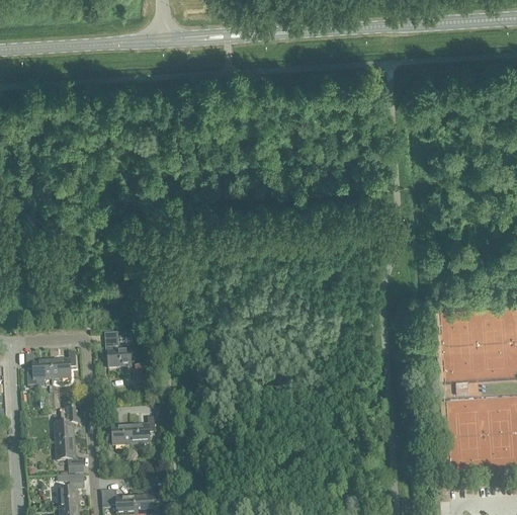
[(104,339),(105,352),(106,352),(107,366),(130,364),(128,348),(113,349),(113,344),(116,344),(116,338),(103,338),(103,339),(104,339)]
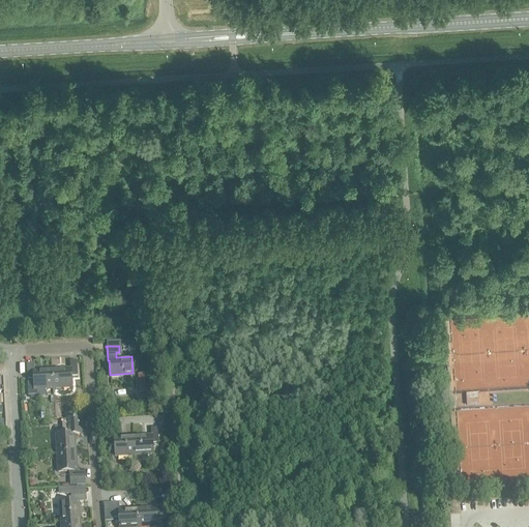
[(52,368),(51,368),(52,386),(70,385),(69,374),(77,373),(76,358),(68,358),(69,366),(57,367),(52,367),(52,368)]
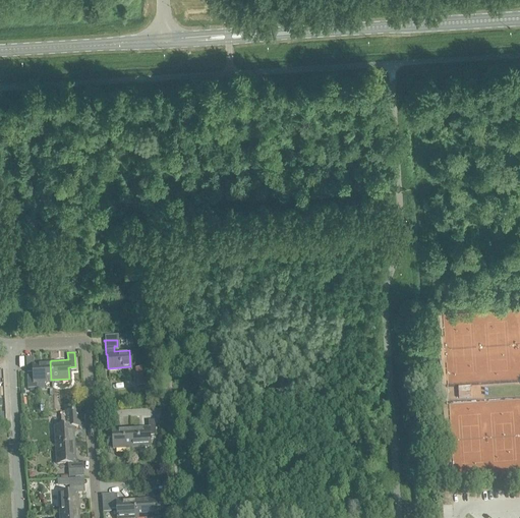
[(51,380),(50,361),(49,361),(49,360),(43,360),(43,361),(32,362),(32,354),(24,355),(25,369),(33,369),(33,373),(26,373),(26,387),(34,386),(33,381),(51,380)]
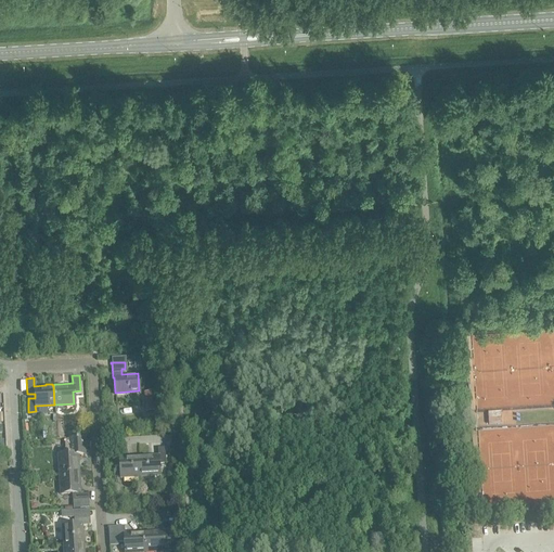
[(155,389),(143,389),(144,403),(155,403),(155,389)]
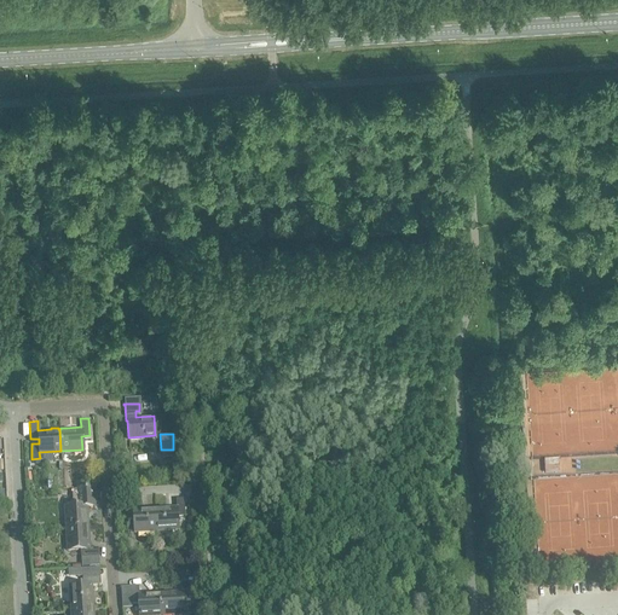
[(535,457),(536,473),(555,470),(555,456),(535,457)]
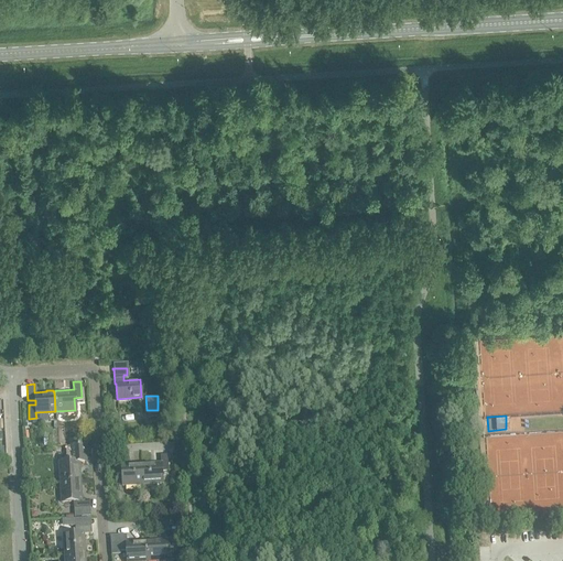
[(57,460),(60,479),(79,478),(79,477),(79,472),(78,472),(78,459),(86,459),(85,443),(69,444),(69,460),(57,460)]
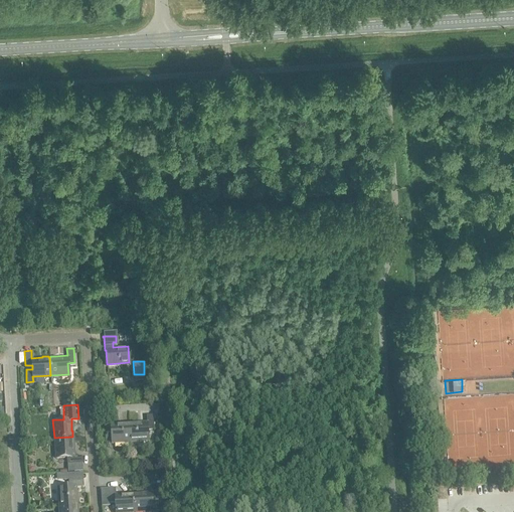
[(129,421),(128,421),(129,440),(147,439),(146,428),(153,428),(152,412),(145,413),(146,420),(134,421),(134,420),(129,421)]
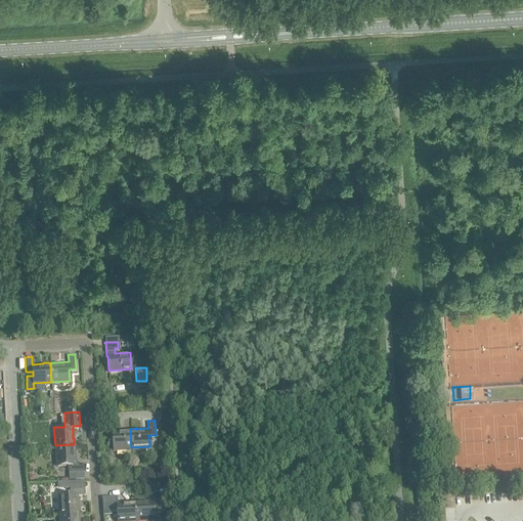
[(131,447),(130,429),(129,429),(124,429),(124,430),(112,430),(112,423),(105,423),(105,438),(113,437),(113,448),(131,447)]
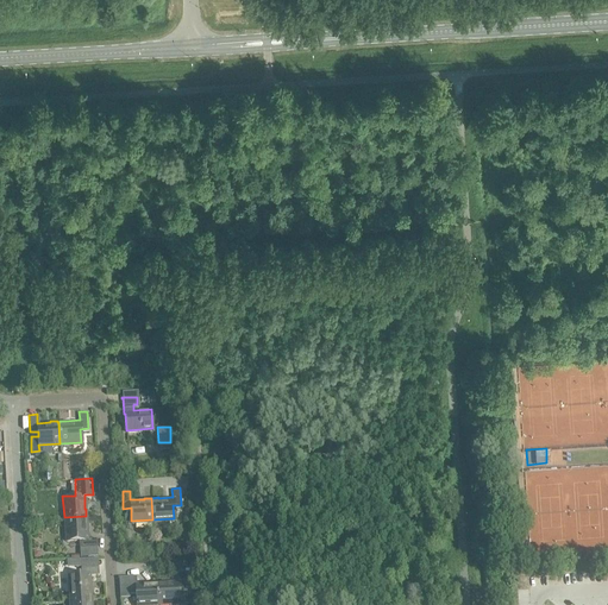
[(86,516),(64,517),(66,539),(79,537),(79,546),(86,544),(96,544),(95,536),(87,537),(86,523),(87,523),(86,517),(86,516)]
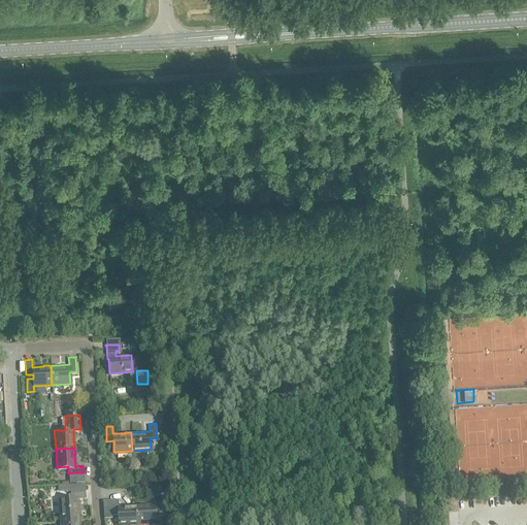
[(58,498),(60,517),(78,516),(78,515),(78,514),(78,509),(77,509),(77,497),(85,497),(85,490),(69,491),(69,497),(58,498)]
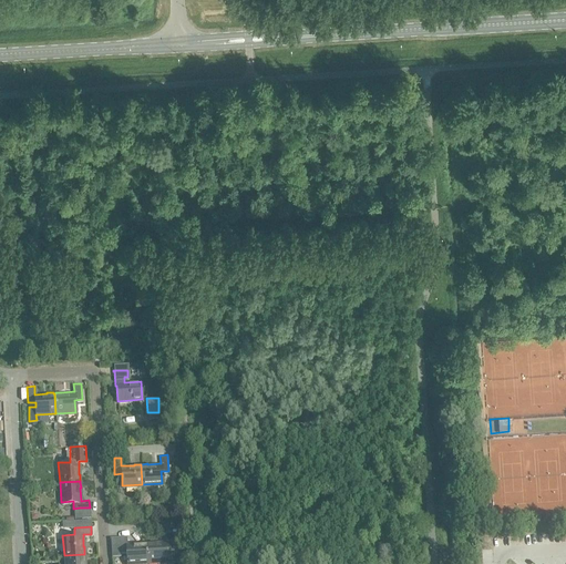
[(147,542),(145,542),(146,562),(166,561),(166,549),(173,549),(172,532),(165,532),(165,541),(153,542),(153,541),(147,541),(147,542)]
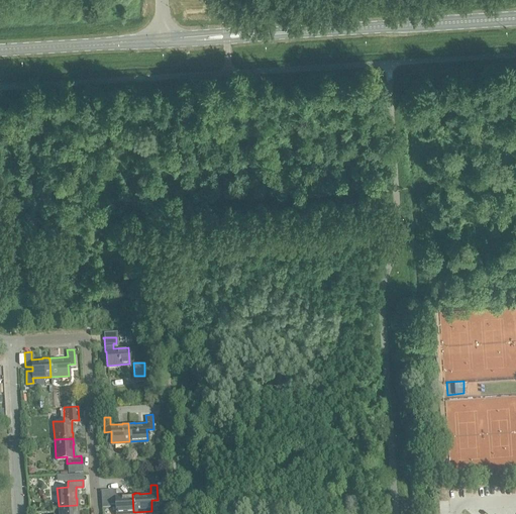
[(133,512),(132,494),(131,494),(126,494),(115,495),(114,488),(108,488),(108,500),(109,503),(115,502),(116,513),(133,512)]
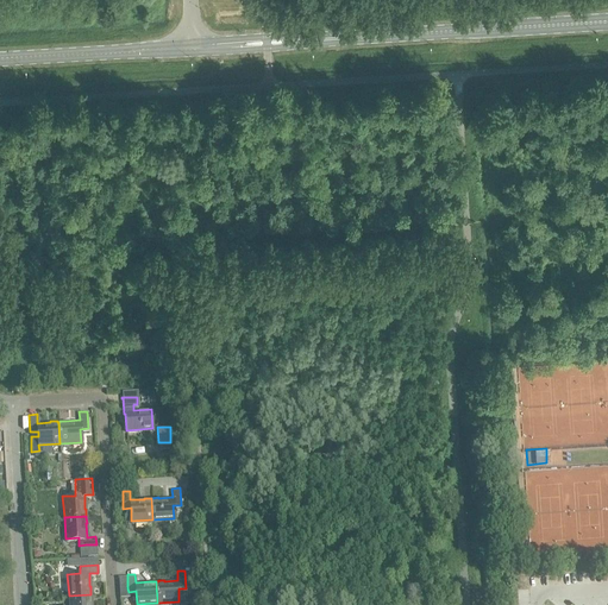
[(91,594),(69,596),(69,604),(91,604),(91,602),(92,602),(91,596),(91,594)]
